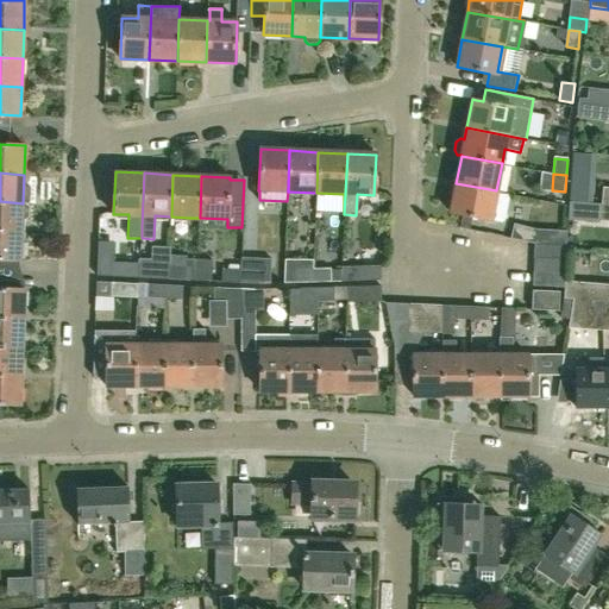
[(569,192),(569,201),(586,202),(588,181),(570,180),(569,192)]
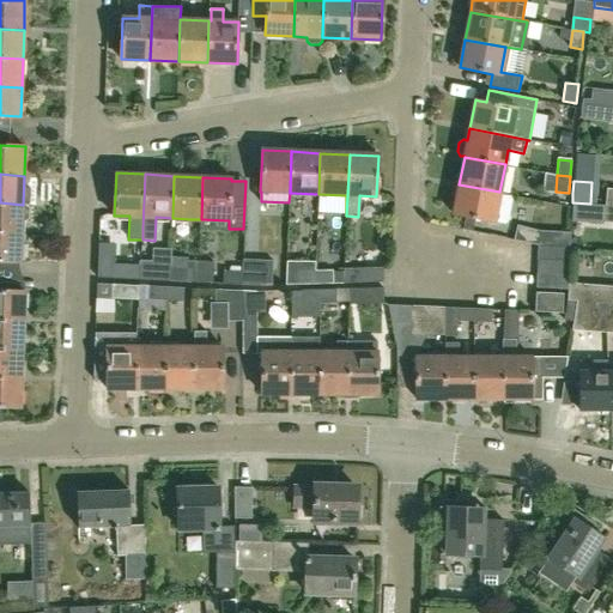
[(459,184),(453,214),(493,222),(504,224),(508,222),(513,199),(510,195),(499,193),(499,192),(459,184)]
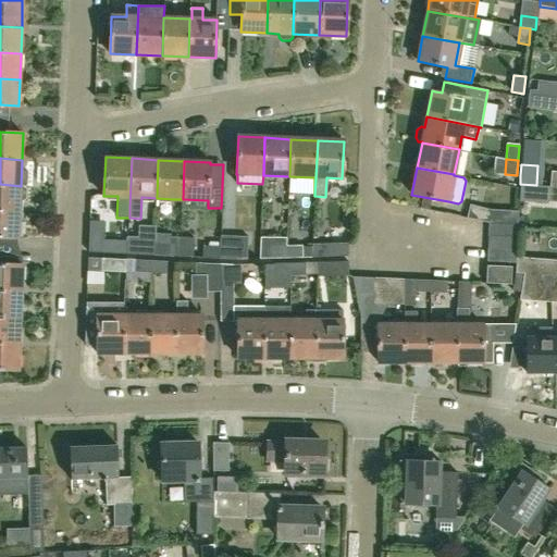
[(539,186),(551,187),(556,187),(556,172),(552,172),(540,171),(539,186)]
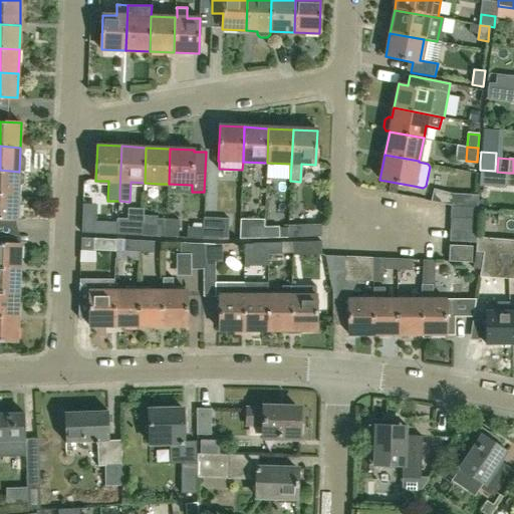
[(19,172),(0,170),(0,194),(18,196),(18,185),(22,186),(25,183),(25,175),(22,172),(19,172)]
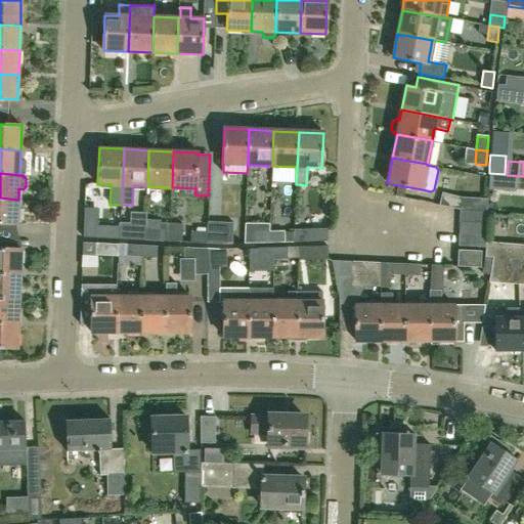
[(523,176),(518,176),(507,175),(506,179),(517,179),(516,190),(523,190),(523,176)]
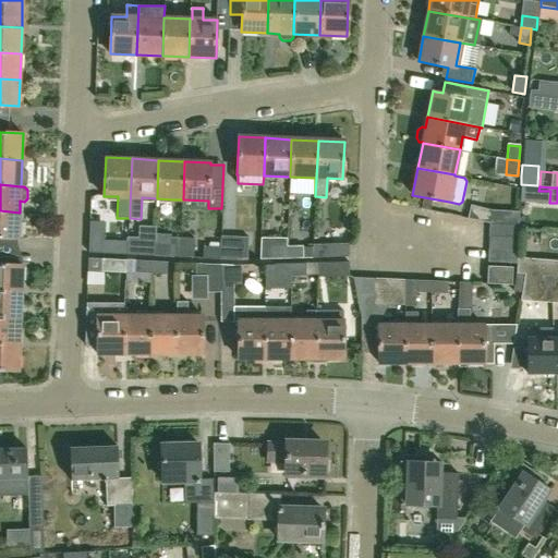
[(0,238),(17,239),(20,213),(0,210),(0,238)]
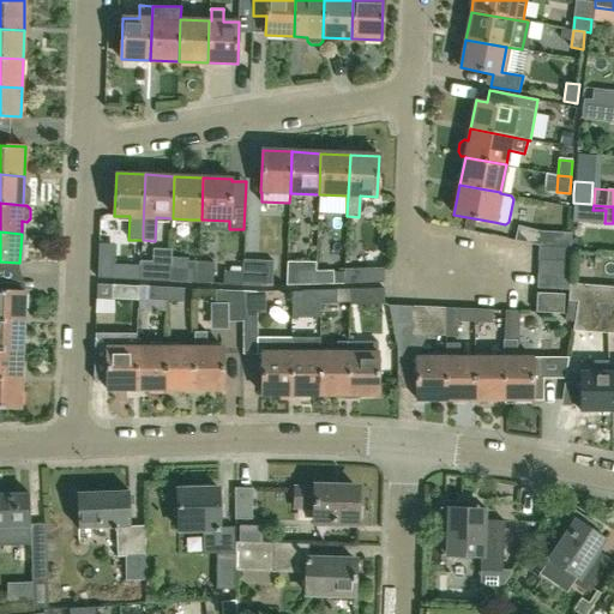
[(540,232),(540,246),(571,247),(572,233),(540,232)]
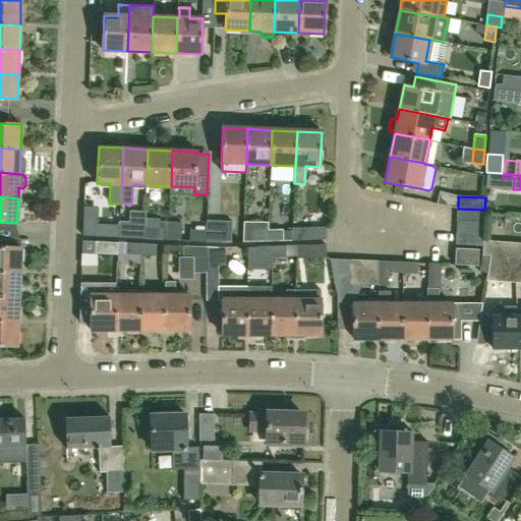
[(458,209),(458,210),(457,221),(484,222),(484,210),(458,209)]
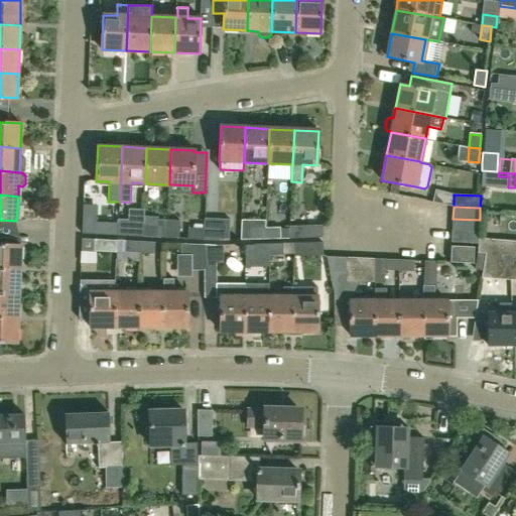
[(204,228),(203,240),(230,242),(231,219),(205,218),(205,228),(204,228)]
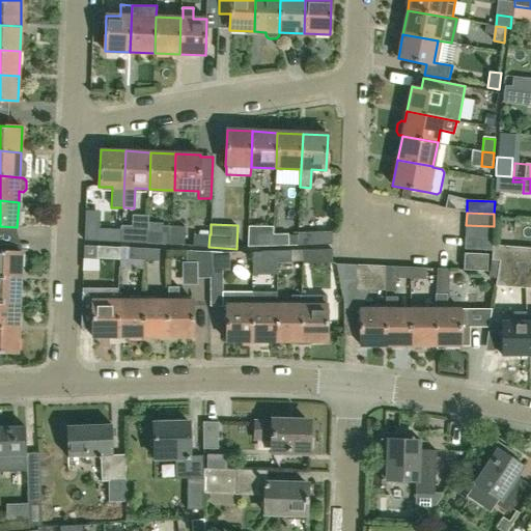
[(466,225),(466,238),(493,239),(494,226),(466,225)]
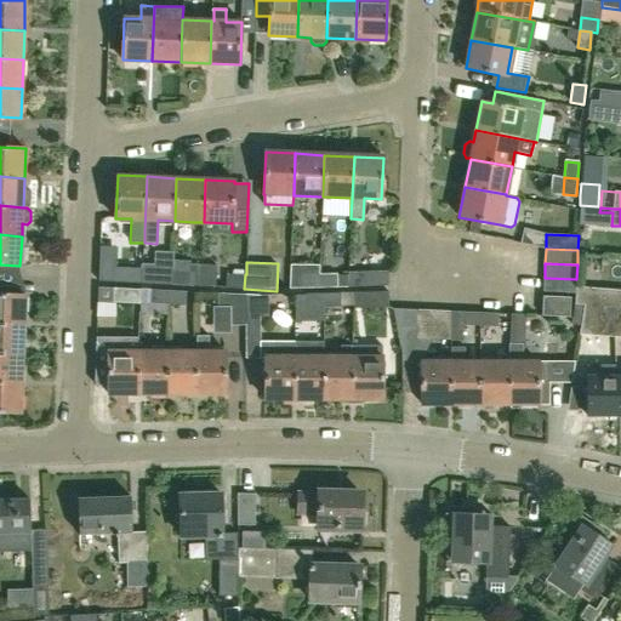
[(172,285),(200,286),(200,285),(201,266),(201,265),(192,265),(189,272),(172,272),(172,285)]
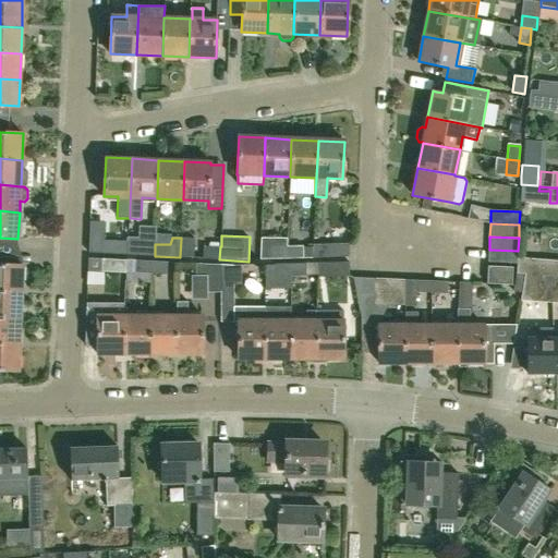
[(181,239),(180,256),(193,257),(194,239),(181,239)]
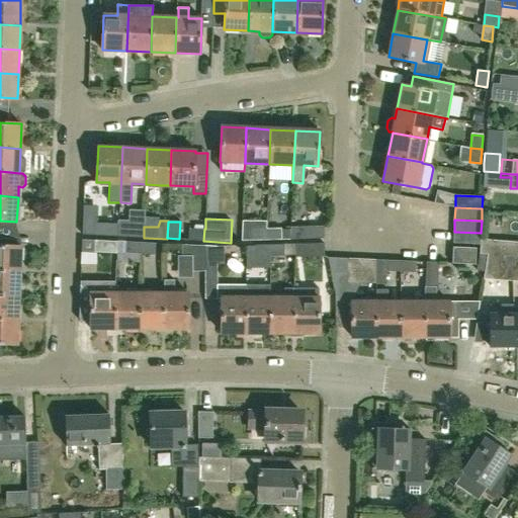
[(94,223),(93,236),(118,237),(118,225),(118,224),(94,223)]
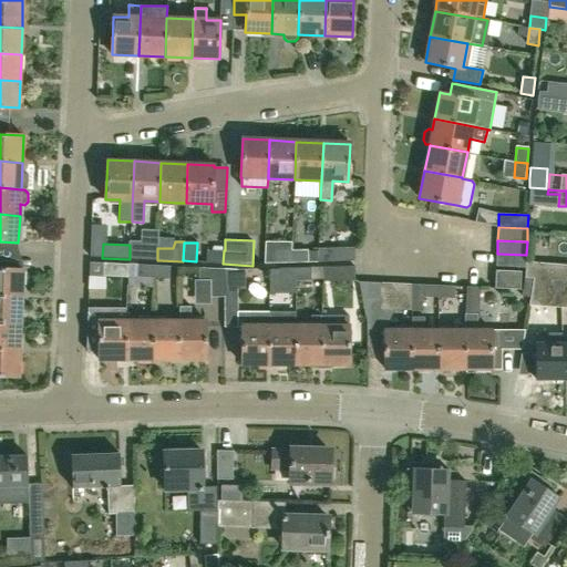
[(145,260),(157,260),(157,248),(130,246),(130,259),(145,260)]
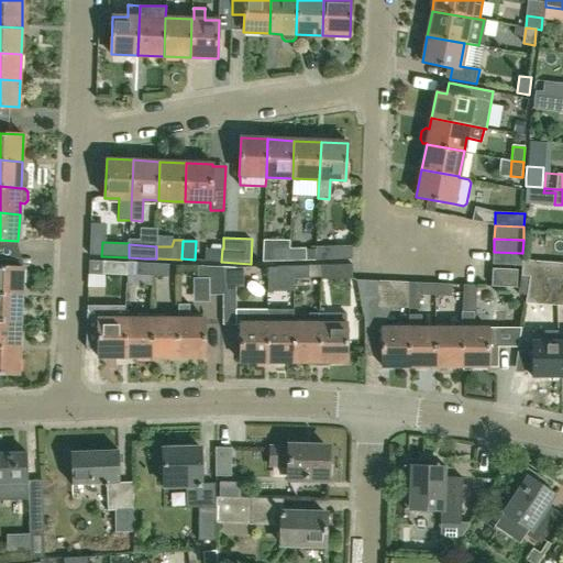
[(323,246),(323,261),(352,258),(352,246),(323,246)]
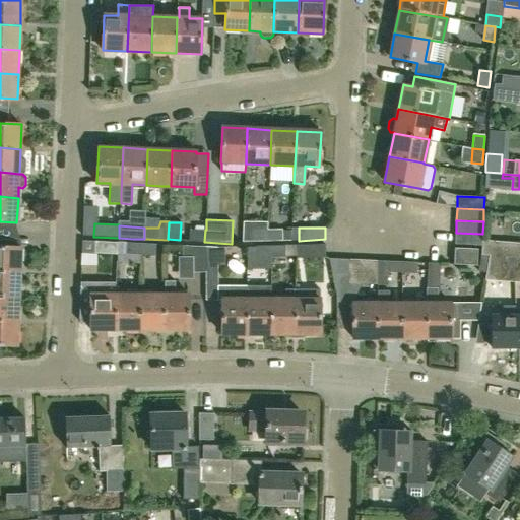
[(189,241),(204,242),(205,230),(190,230),(189,241)]
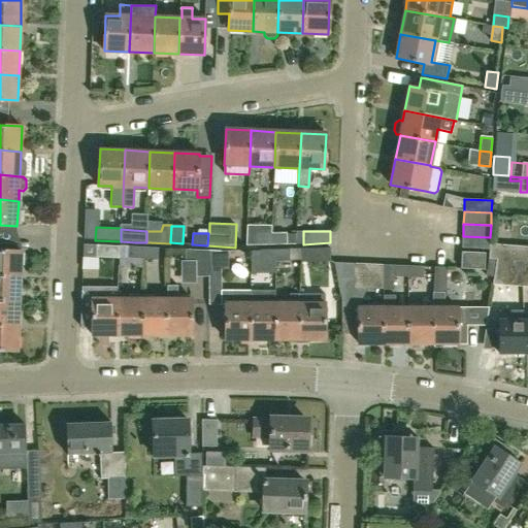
[(257,233),(257,244),(272,244),(271,233),(257,233)]
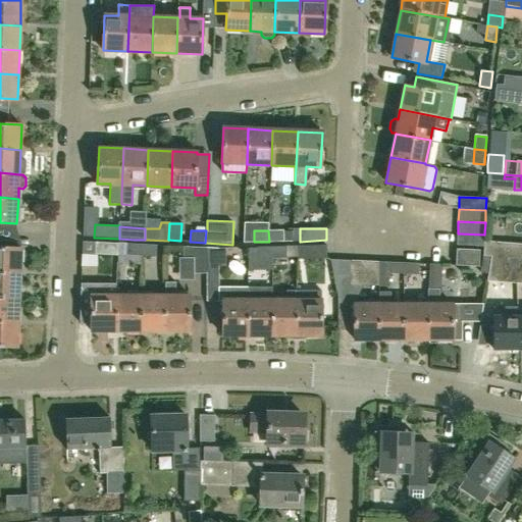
[(283,230),(268,230),(269,242),(284,241),(283,230)]
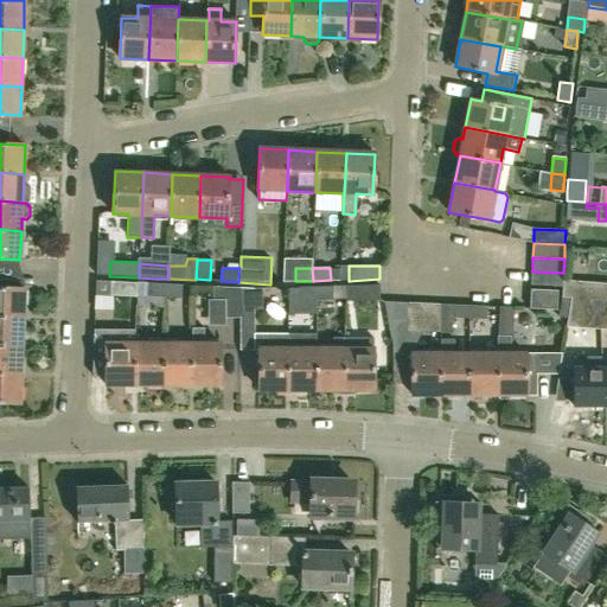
[(532,272),(531,286),(563,287),(563,273),(532,272)]
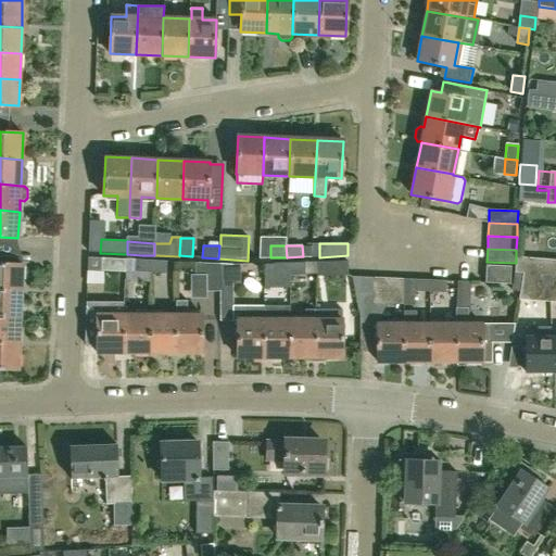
[(523,273),(538,274),(555,275),(555,258),(519,256),(518,272),(523,273)]
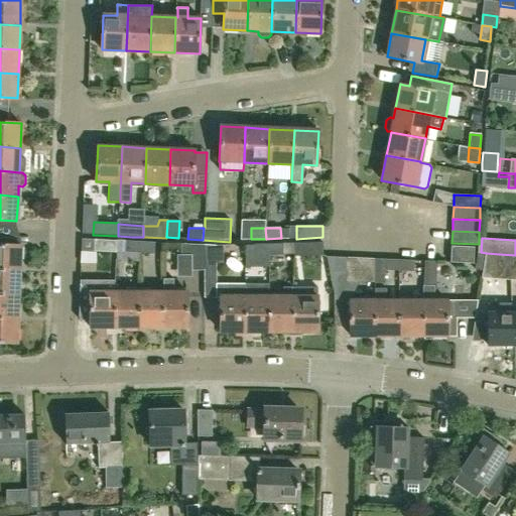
[(116,253),(117,241),(82,239),(82,250),(116,253)]
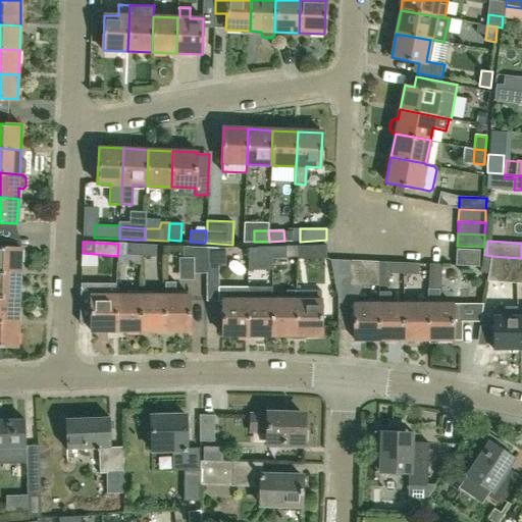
[(125,255),(141,256),(142,245),(126,244),(125,255)]
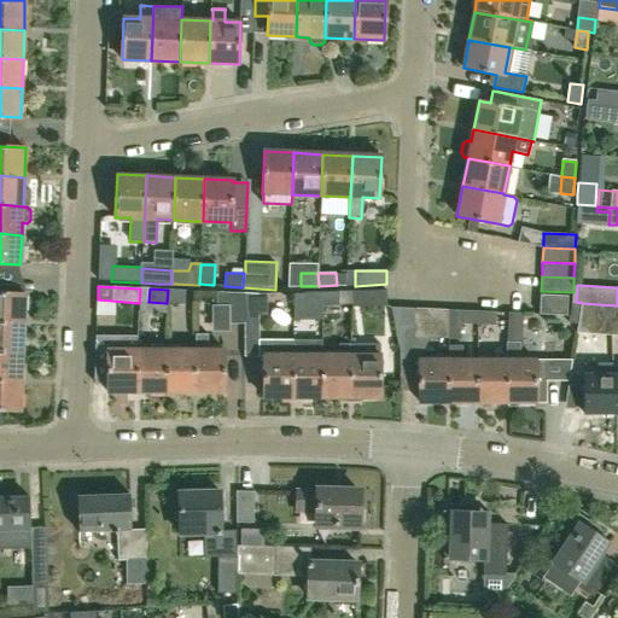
[(185,303),(186,291),(168,290),(167,303),(185,303)]
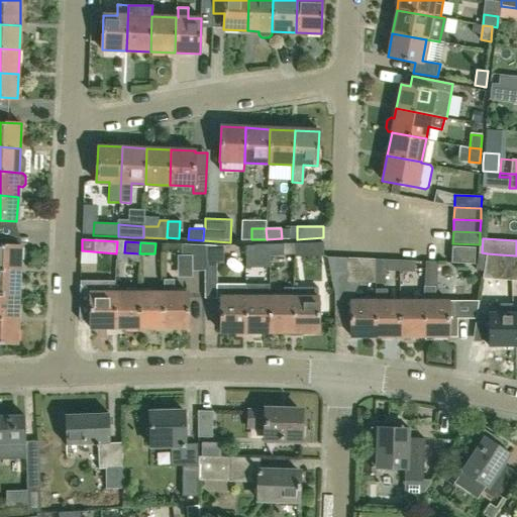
[(323,242),(294,243),(295,256),(324,256),(323,242)]
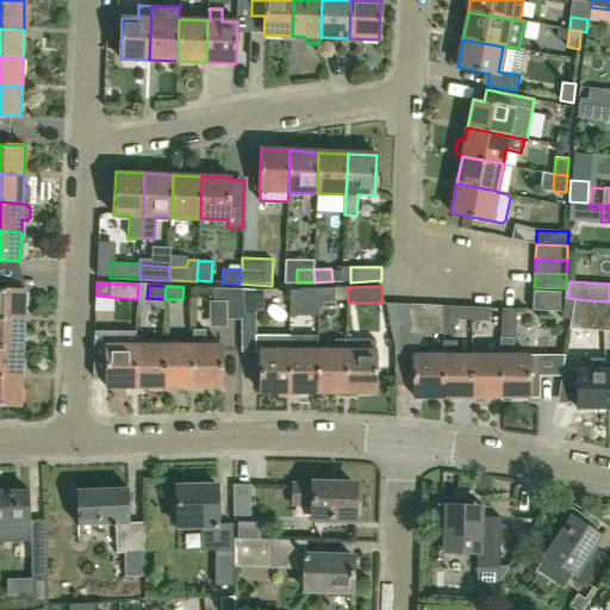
[(317,288),(317,300),(335,300),(335,287),(317,288)]
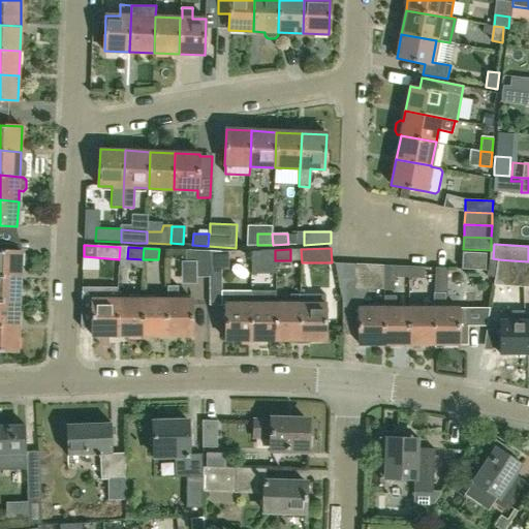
[(0,250),(0,275),(21,277),(22,251),(0,250)]
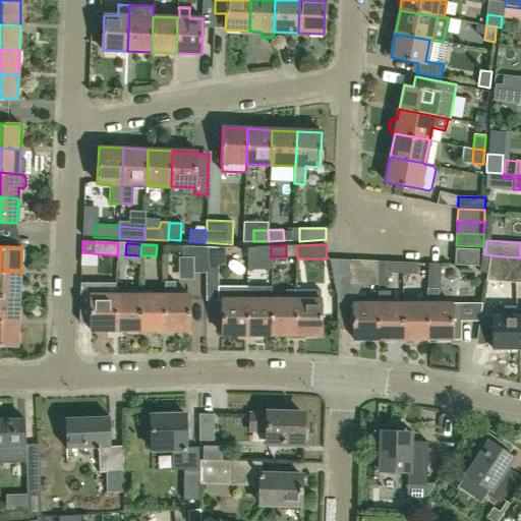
[(182,246),(181,257),(193,257),(193,273),(206,273),(206,247),(190,246),(182,246)]
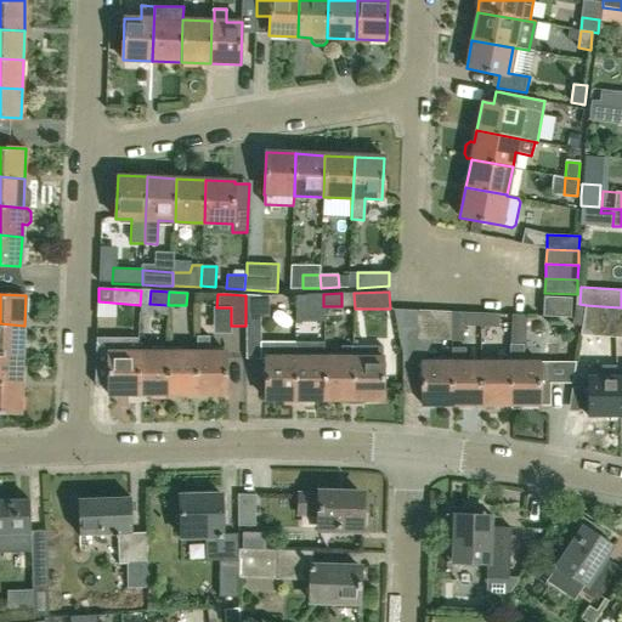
[(323,306),(323,294),(306,294),(306,307),(323,306)]
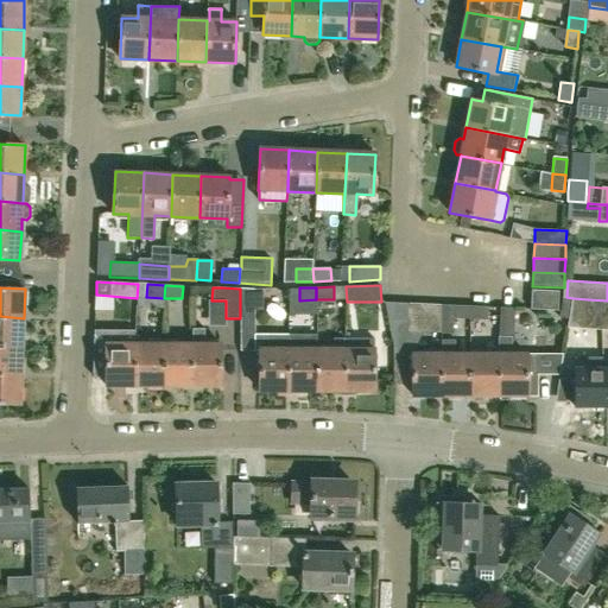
[(254,290),(240,289),(240,318),(240,350),(255,350),(255,334),(254,290)]
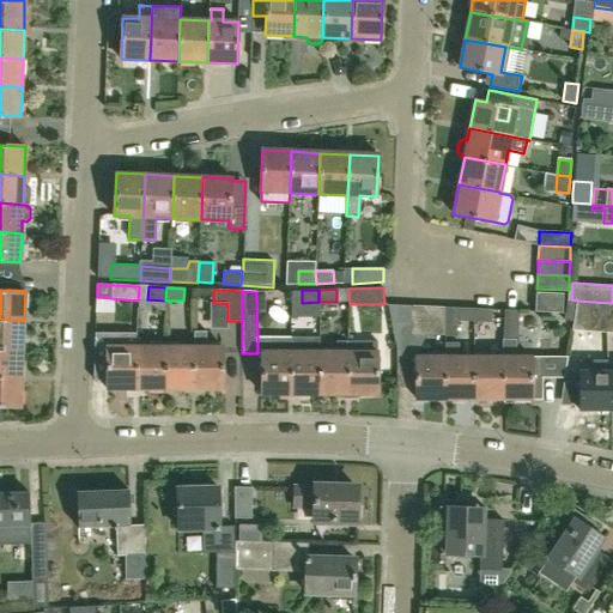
[(563,293),(536,292),(536,313),(562,314),(563,293)]
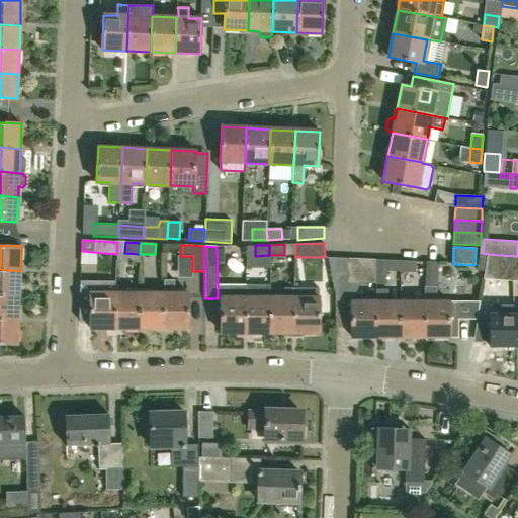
[(498,280),(500,267),(501,255),(488,254),(484,278),(498,280)]
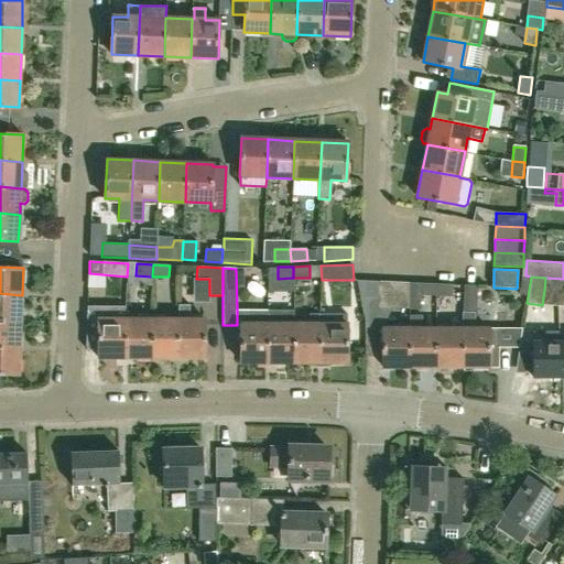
[(563,279),(545,278),(544,291),(563,292),(563,279)]
